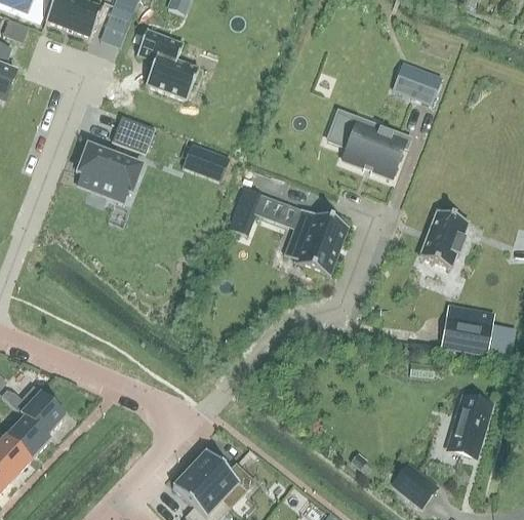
[(52,0),(45,20),(90,37),(103,6),(86,0),(52,0)]
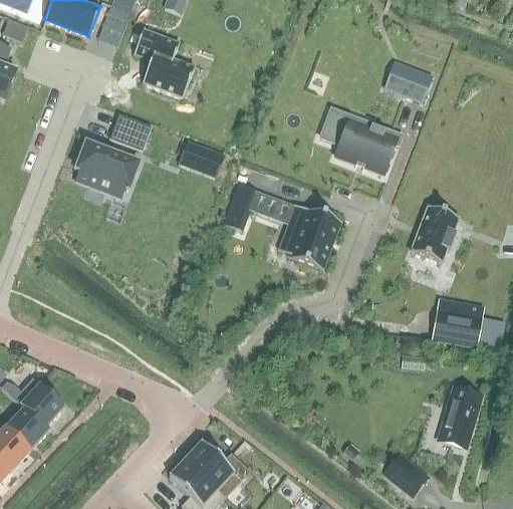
[(113,0),(111,5),(131,12),(135,0),(113,0)]
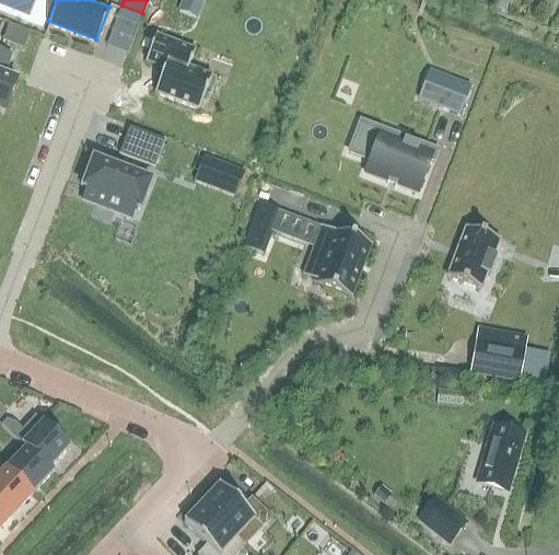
[(182,0),(179,8),(193,13),(197,0),(182,0)]
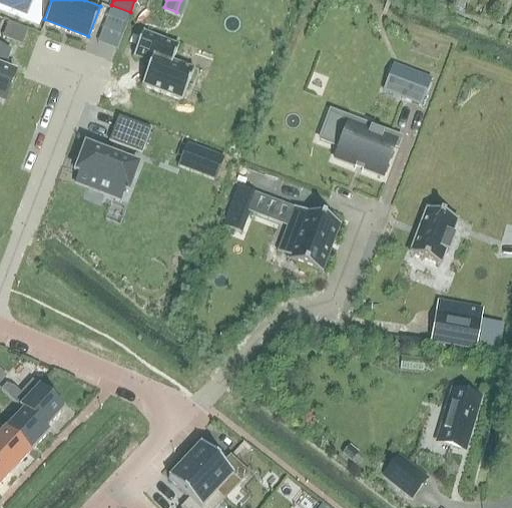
[(12,16),(5,31),(25,40),(31,25),(12,16)]
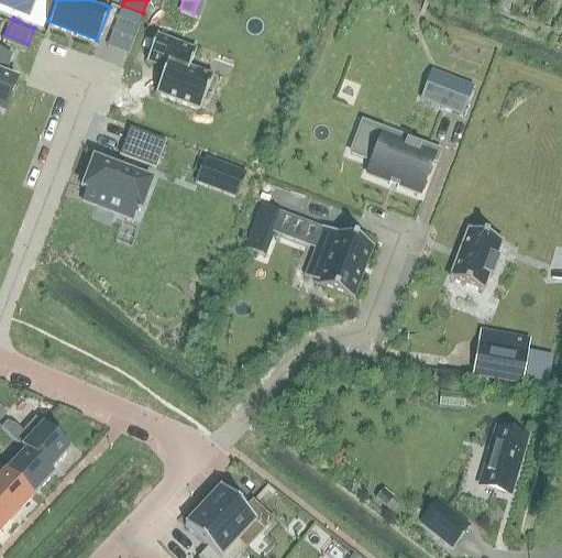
[(156,32),(146,58),(165,65),(156,89),(200,107),(212,74),(189,65),(196,46),(156,32)]
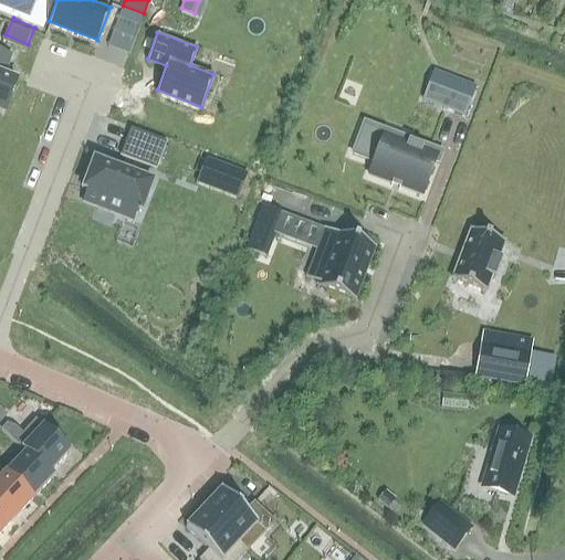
[(0,109),(4,112),(17,77),(2,72),(10,52),(0,48),(0,109)]
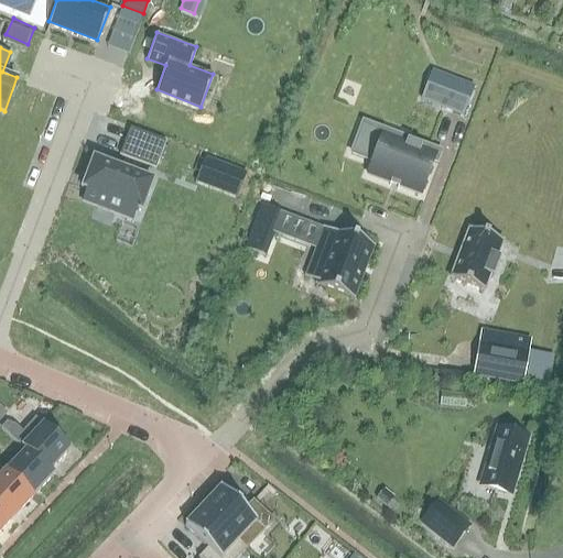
[(442,104),(463,111),(474,83),(433,67),(426,81),(447,89),(442,104)]
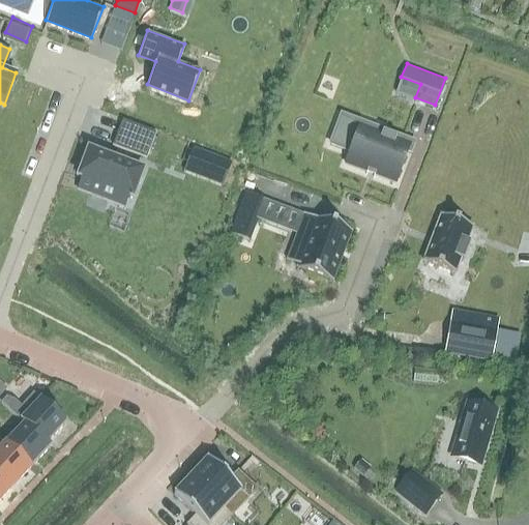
[(346,159),(397,179),(408,148),(405,147),(408,139),(379,127),(377,134),(359,127),(361,121),(341,113),(330,141),(350,148),(346,159)]
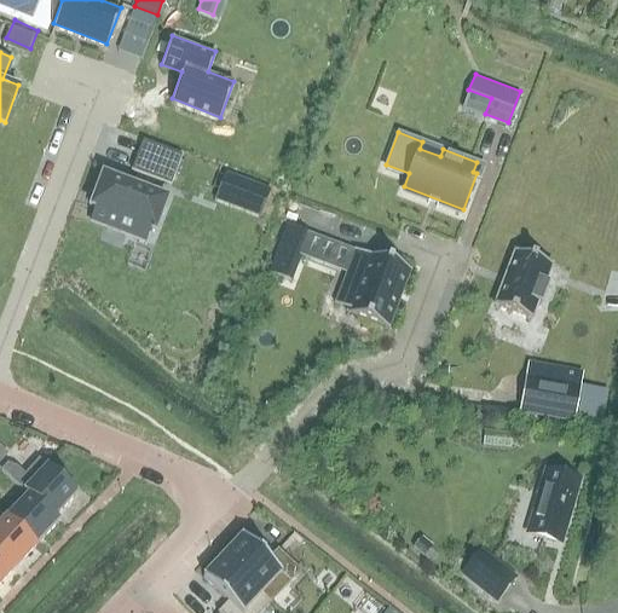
[(143,137),(132,167),(171,181),(182,151),(143,137)]
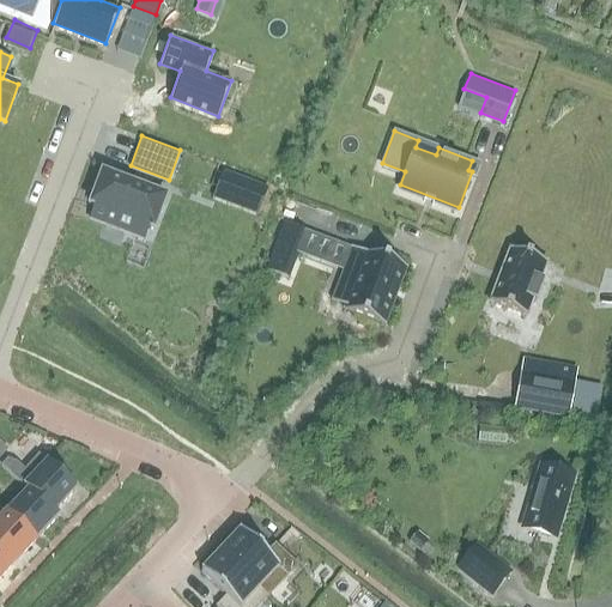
[(224,168),(216,190),(259,208),(268,184),(224,168)]
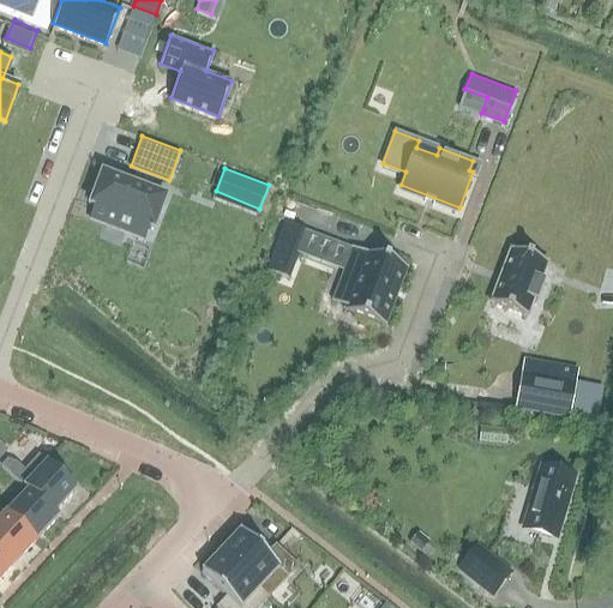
[(163,194),(103,172),(92,202),(95,203),(91,215),(144,235),(149,223),(152,224),(163,194)]
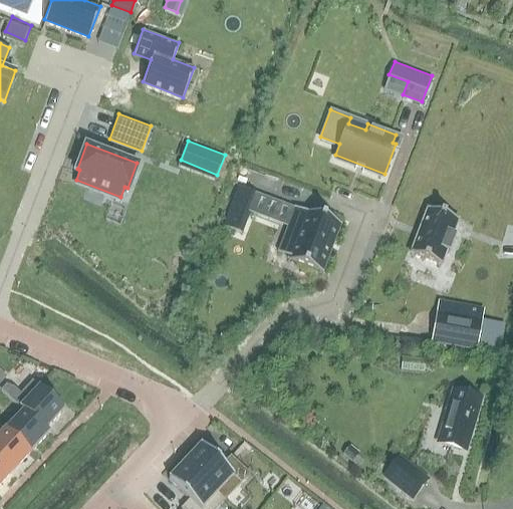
[(241,184),(225,224),(242,230),(250,209),(257,190),(241,184)]
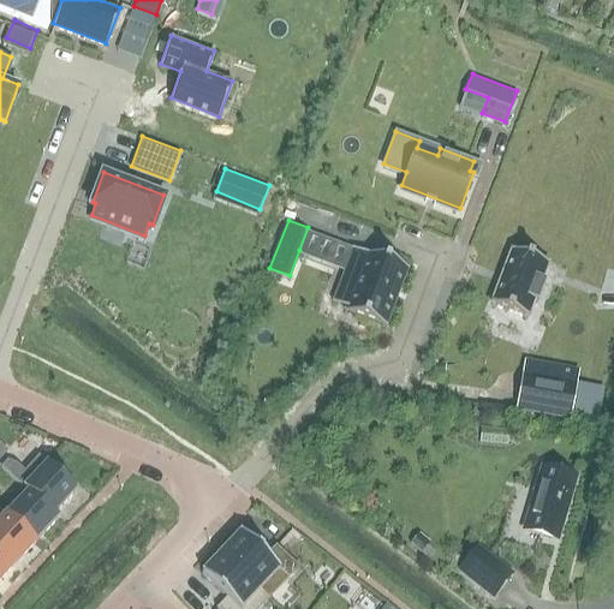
[(356,280),(345,308),(386,323),(407,264),(353,244),(343,275),(356,280)]
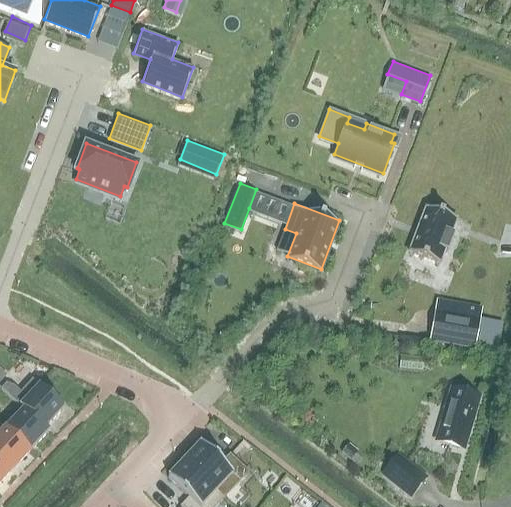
[(439,261),(445,247),(447,248),(453,232),(451,231),(456,216),(426,205),(409,250),(439,261)]
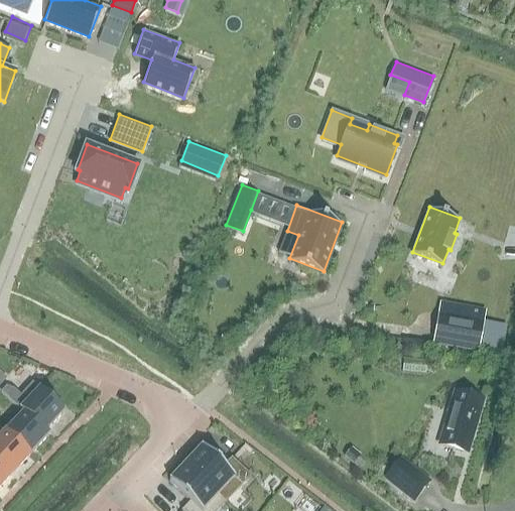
[(438,312),(433,340),(478,348),(483,320),(438,312)]
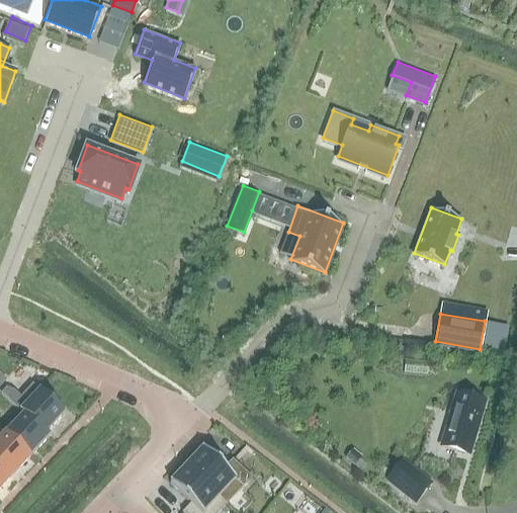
[(405,337),(404,347),(417,348),(418,339),(405,337)]
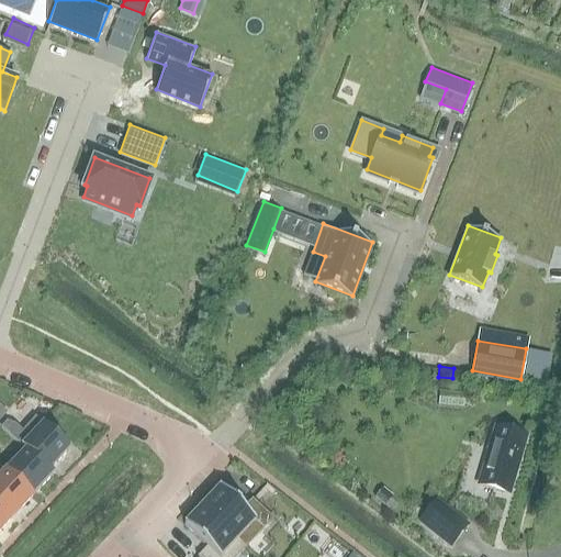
[(467,388),(440,387),(439,402),(467,403),(467,388)]
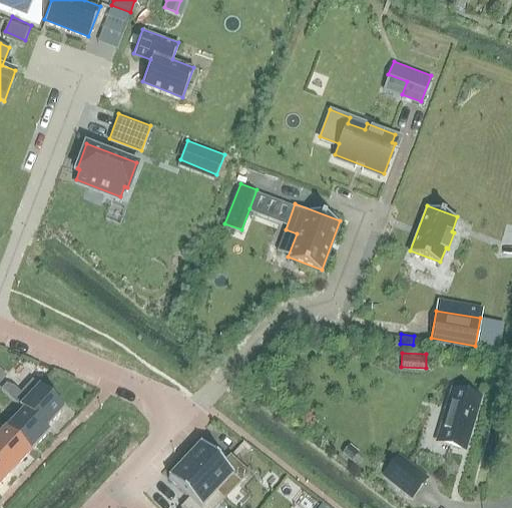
[(45,426),(63,407),(32,377),(20,390),(14,384),(6,381),(1,386),(23,408),(24,407),(45,426)]
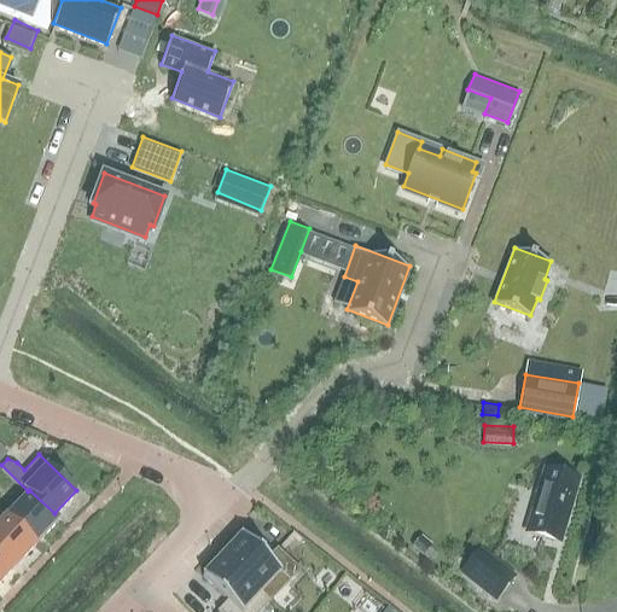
[(560,537),(566,517),(578,476),(546,466),(528,529),(560,537)]
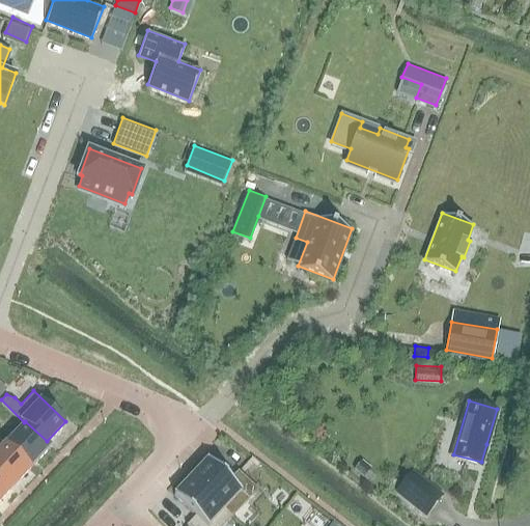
[(31,465),(51,444),(47,441),(25,421),(24,422),(6,441),(31,465)]
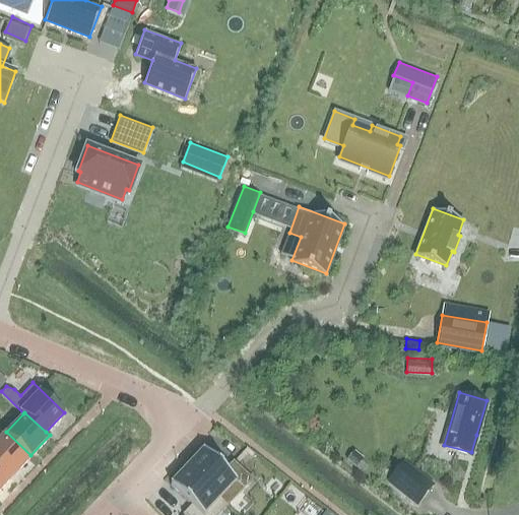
[(0,438),(0,462),(12,474),(30,455),(6,432),(0,438)]
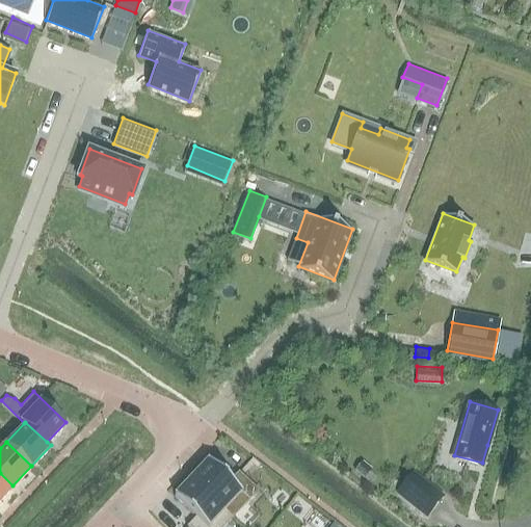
[(208,457),(191,475),(233,515),(258,488),(239,470),(231,478),(208,457)]
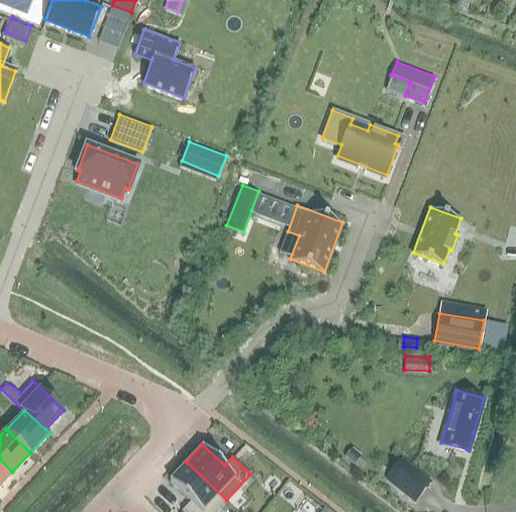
[(351,447),(345,454),(354,463),(355,462),(360,455),(351,447)]
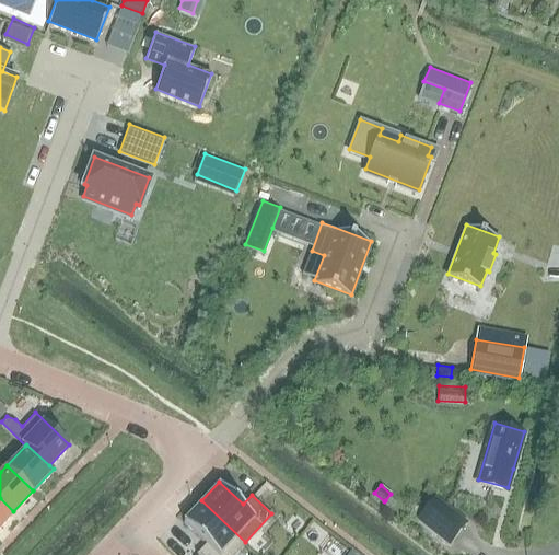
[(450,541),(466,520),(435,495),(419,516),(450,541)]
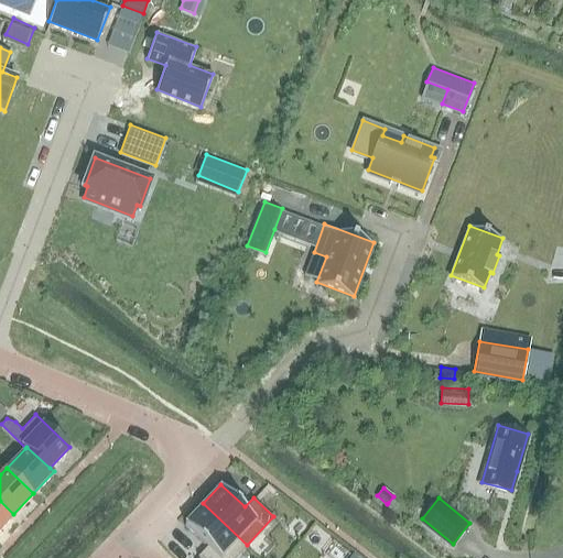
[(0,501),(0,527),(13,514),(0,501)]
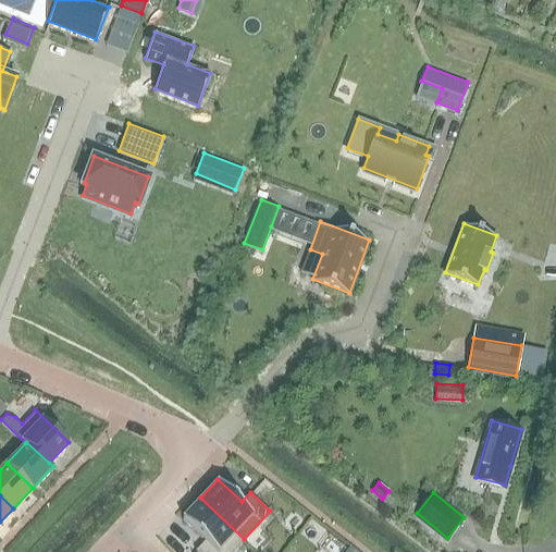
[(231,551),(244,539),(200,498),(183,517),(206,539),(197,548),(200,551),(231,551)]
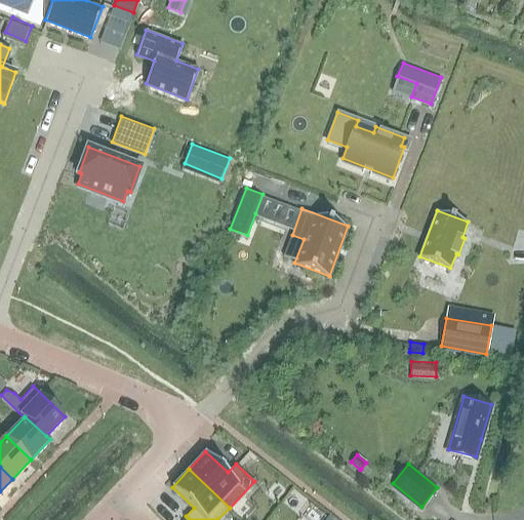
[(320,519),(326,513),(310,501),(300,514),(308,519),(320,519)]
